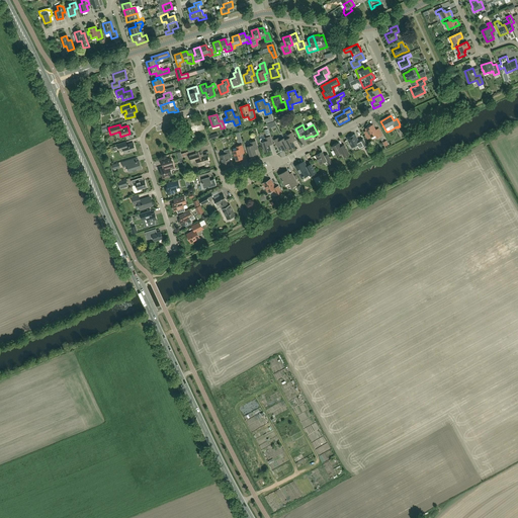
[(367,126),(367,128),(365,128),(366,131),(364,132),(367,140),(370,138),(375,135),(377,138),(382,136),(378,128),(375,131),(373,124),(371,125),(370,125),(367,126)]
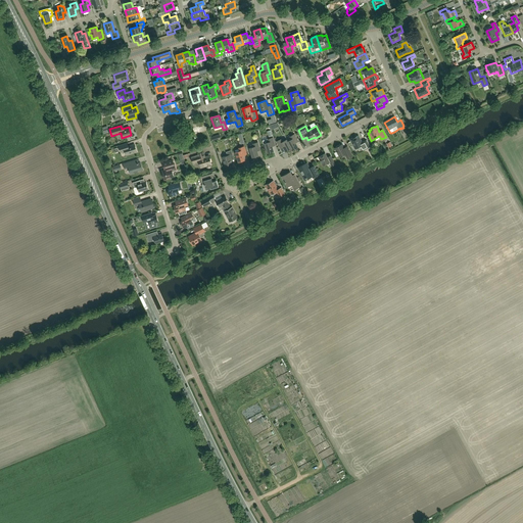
[(288,141),(291,148),(292,150),(298,147),(296,143),(298,141),(295,134),(290,137),(291,139),(288,141)]
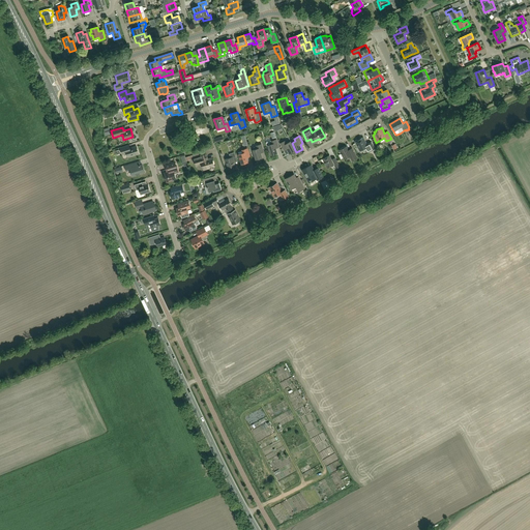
[(369,152),(375,149),(372,142),(366,144),(362,138),(357,141),(358,142),(356,143),(360,151),(366,148),(369,152)]
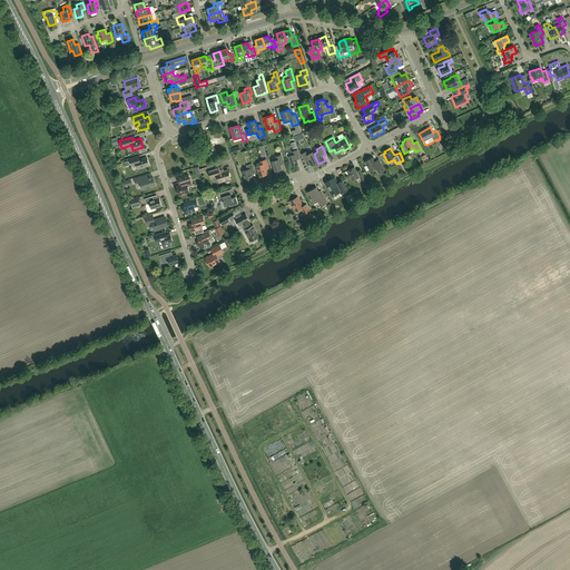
[(297,159),(300,158),(297,150),(292,153),(286,154),(287,157),(288,157),(292,167),(298,165),(297,159)]
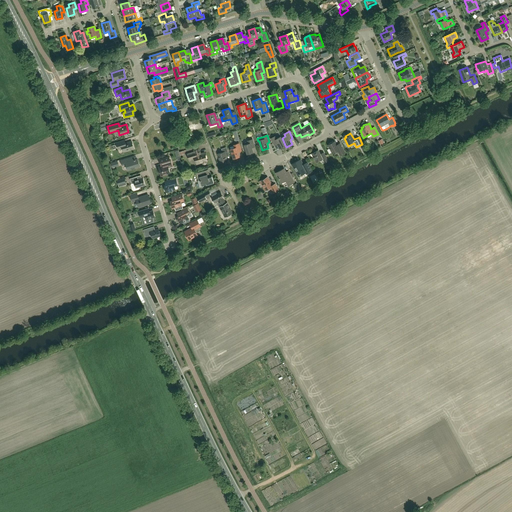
[(280,148),(285,145),(282,138),(281,137),(277,139),(276,136),(271,139),(275,145),(277,144),(280,148)]
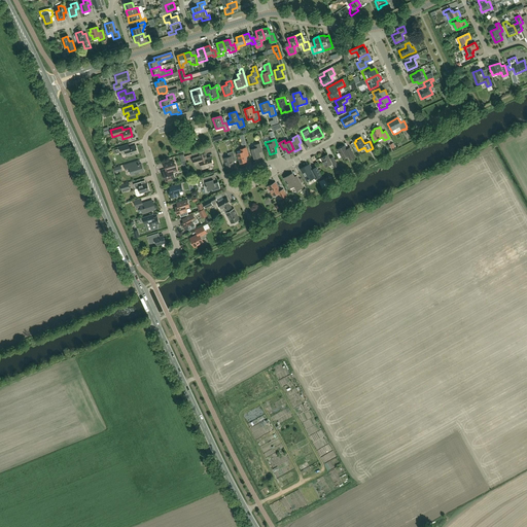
[(259,152),(262,151),(259,143),(255,145),(255,148),(251,149),(254,159),(260,156),(259,152)]
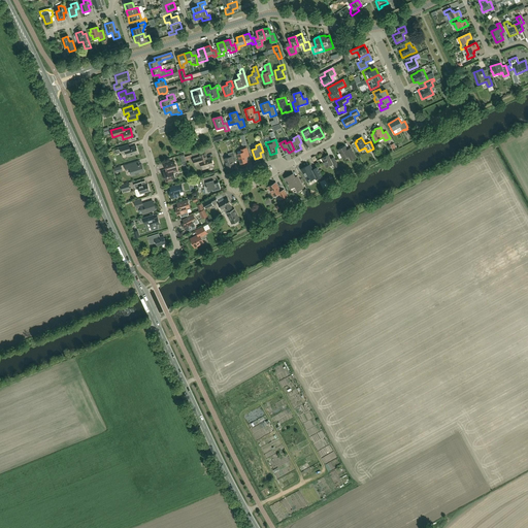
[(127,157),(138,154),(135,145),(129,147),(128,144),(120,147),(122,154),(126,153),(127,157)]
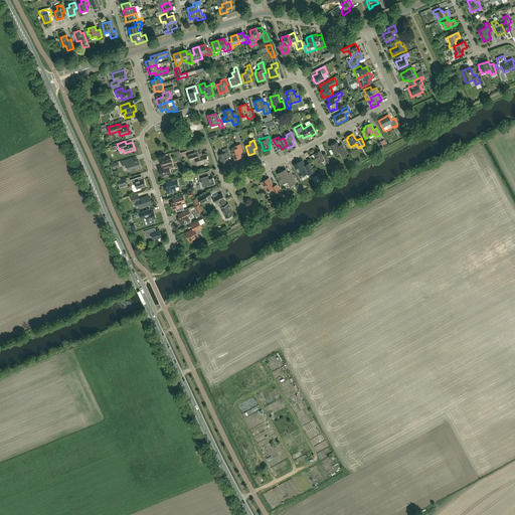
[(338,146),(337,143),(330,146),(332,149),(329,151),(331,155),(334,153),(335,155),(340,152),(342,157),(347,154),(342,144),(338,146)]
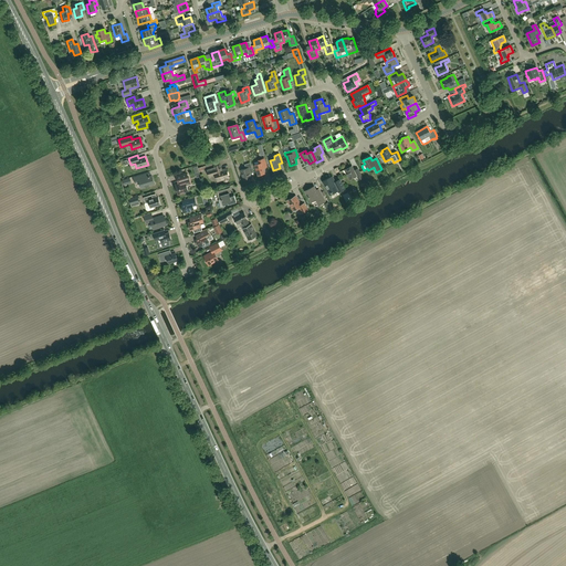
[(260,164),(255,165),(258,175),(265,174),(263,168),(268,167),(266,165),(264,159),(259,160),(260,164)]
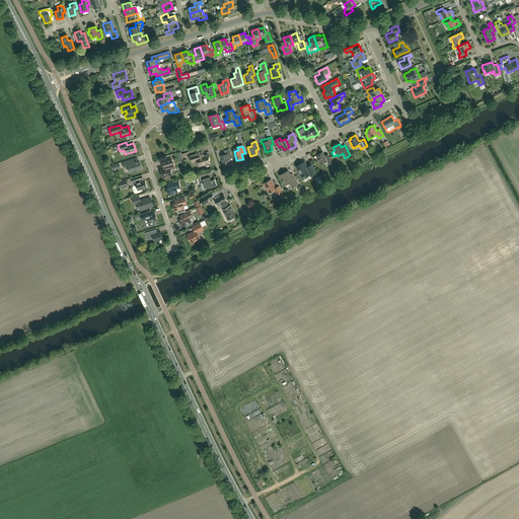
[(229,157),(232,156),(230,149),(225,151),(226,154),(221,156),(223,165),(231,162),(229,157)]
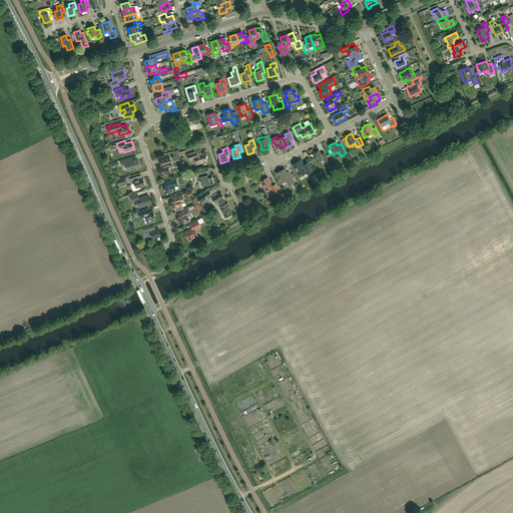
[(194,151),(195,152),(187,155),(189,160),(195,158),(196,164),(201,162),(202,163),(203,165),(205,165),(206,164),(207,163),(207,162),(207,161),(205,153),(200,154),(199,149),(194,151)]
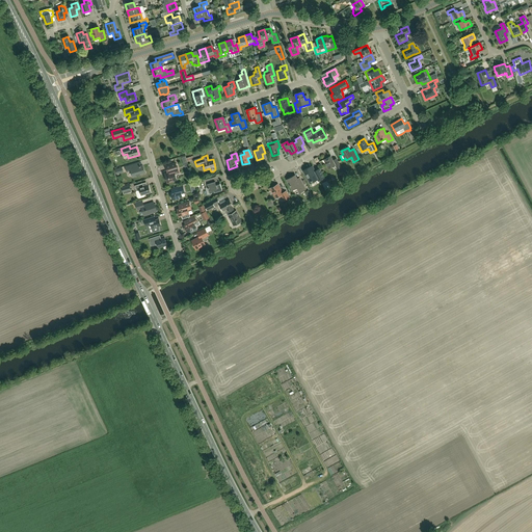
[(338,169),(341,167),(337,158),(333,160),(330,156),(324,160),(329,169),(336,165),(338,169)]
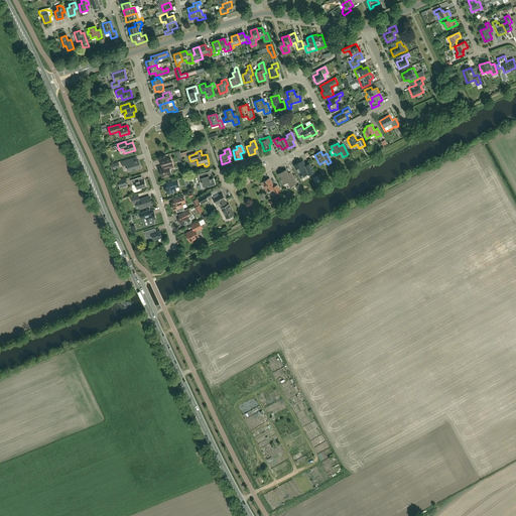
[(171,161),(170,157),(160,160),(162,168),(159,169),(162,178),(167,176),(167,175),(171,174),(170,169),(173,168),(171,161)]
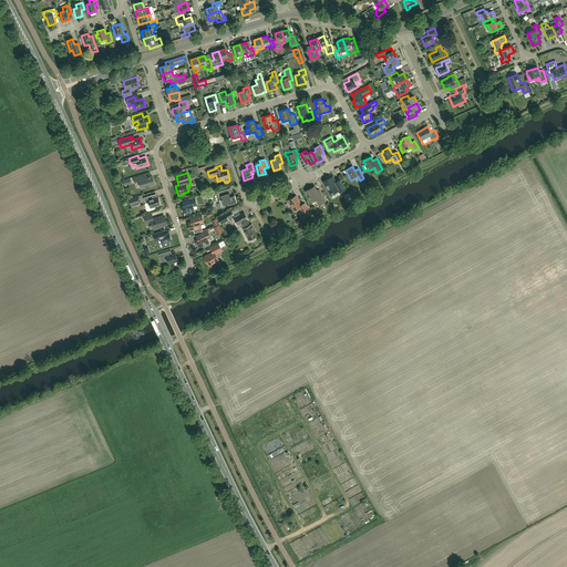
[(142,188),(154,185),(152,176),(144,178),(143,175),(134,178),(135,184),(140,182),(142,188)]
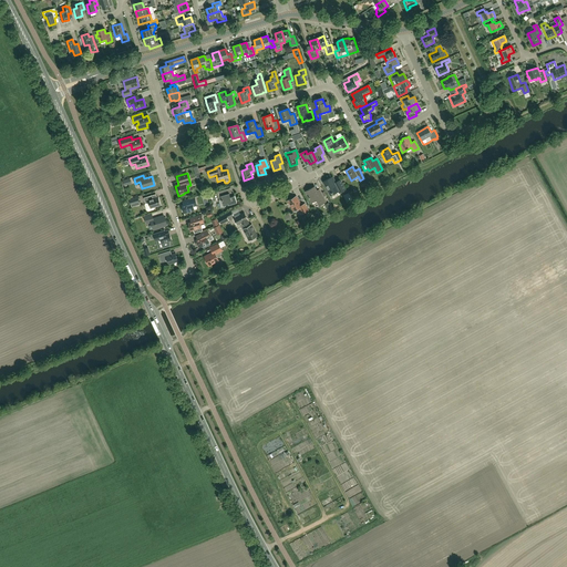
[(336,183),(333,177),(323,183),(330,195),(338,191),(339,193),(346,189),(340,179),(336,183)]
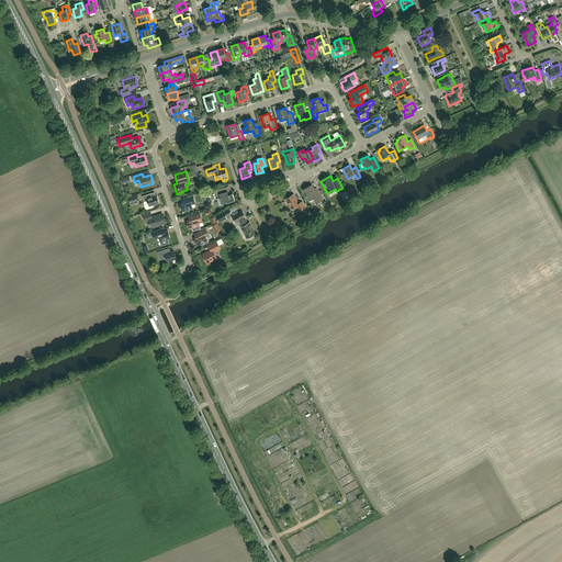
[(318,203),(324,201),(317,190),(315,191),(312,186),(303,190),(308,201),(314,199),(315,202),(317,201),(318,203)]
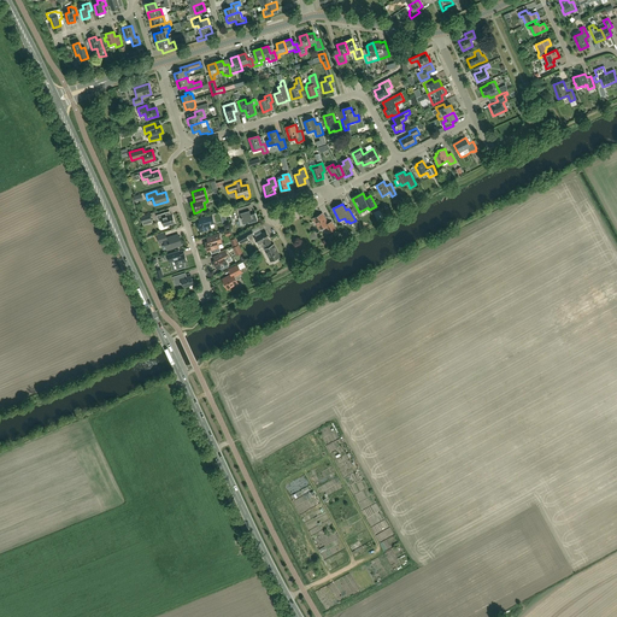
[(248,224),(258,221),(256,213),(251,215),(250,210),(247,211),(245,206),(236,210),(239,218),(241,217),(242,222),(247,219),(248,224)]
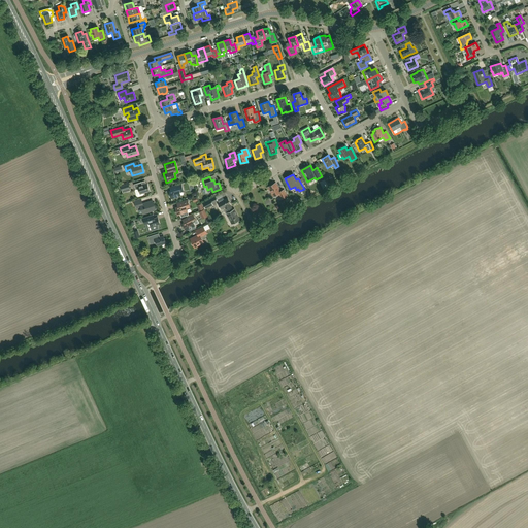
[(144,194),(143,193),(150,191),(147,184),(141,186),(140,183),(133,185),(135,190),(135,191),(136,196),(137,197),(138,197),(143,195),(144,194)]
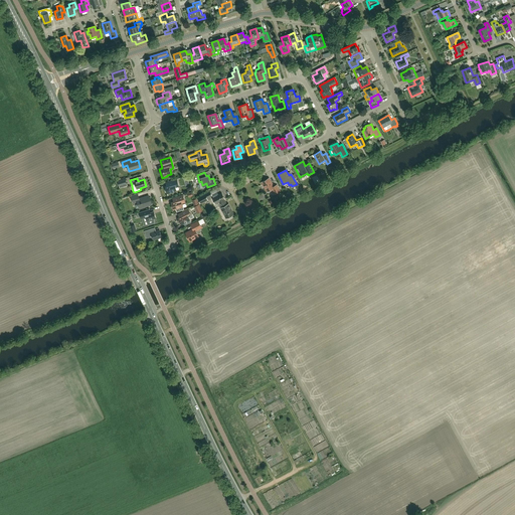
[(275,194),(280,192),(277,186),(274,188),(269,179),(262,182),(267,192),(273,189),(275,194)]
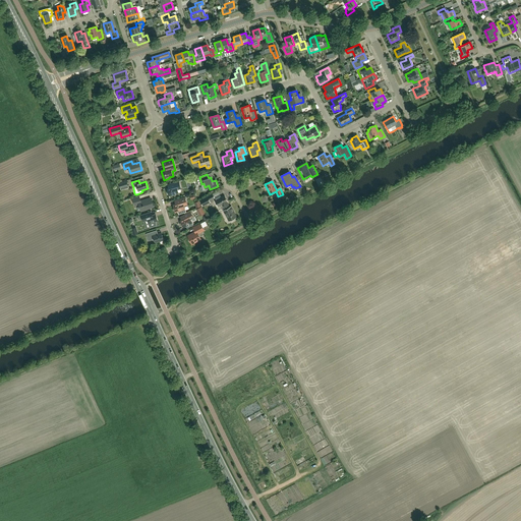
[(168,186),(169,189),(167,189),(169,196),(178,193),(177,189),(181,188),(179,182),(168,186)]
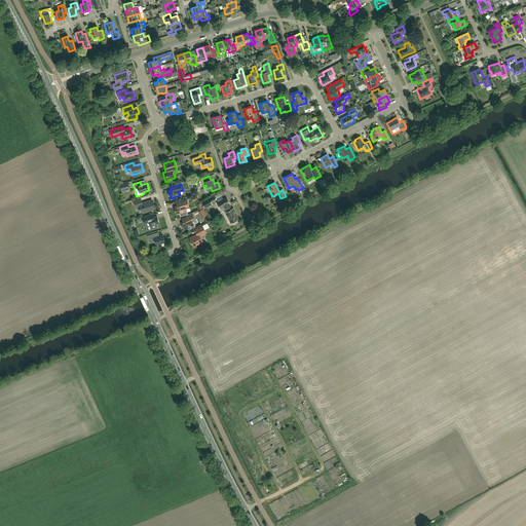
[(213,204),(212,202),(217,200),(215,195),(201,202),(204,209),(213,204)]
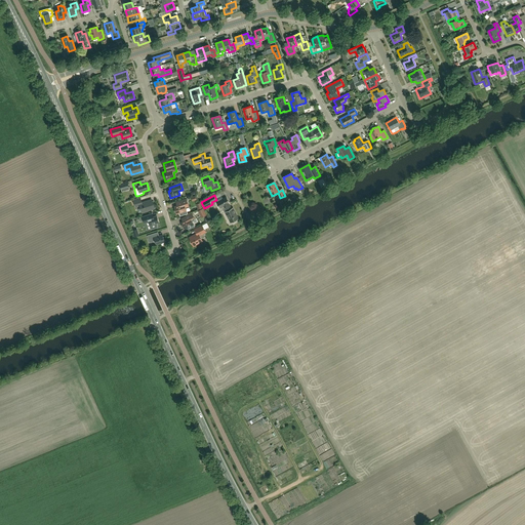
[(227,211),(232,208),(229,203),(230,203),(227,197),(216,202),(219,208),(224,206),(227,211)]
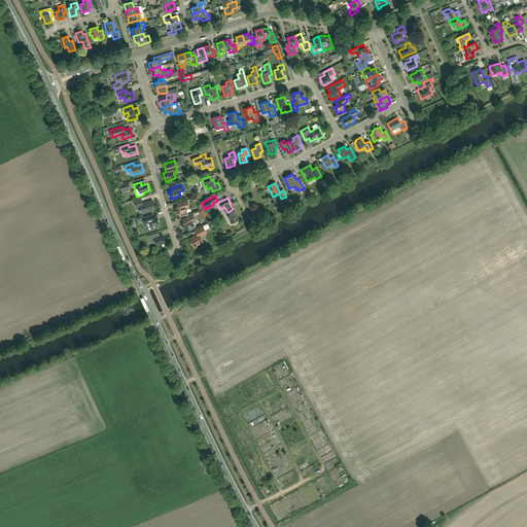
[(142,213),(155,209),(152,201),(142,204),(141,200),(134,202),(136,208),(140,207),(142,213)]
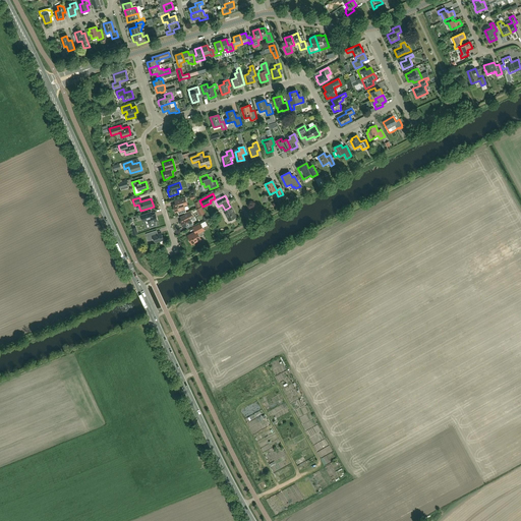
[(175,212),(177,212),(179,215),(186,212),(185,209),(183,206),(187,205),(185,198),(179,200),(175,201),(176,205),(173,206),(175,212)]
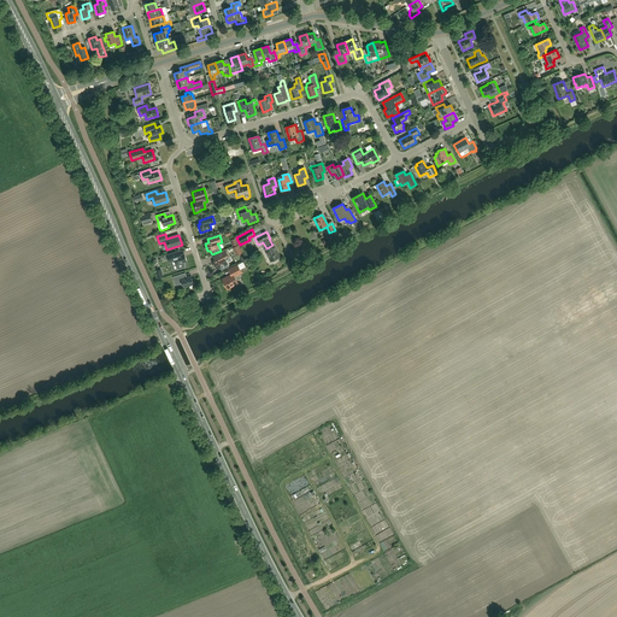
[(272,245),(266,248),(265,250),(271,262),(281,257),(274,245),(272,245)]
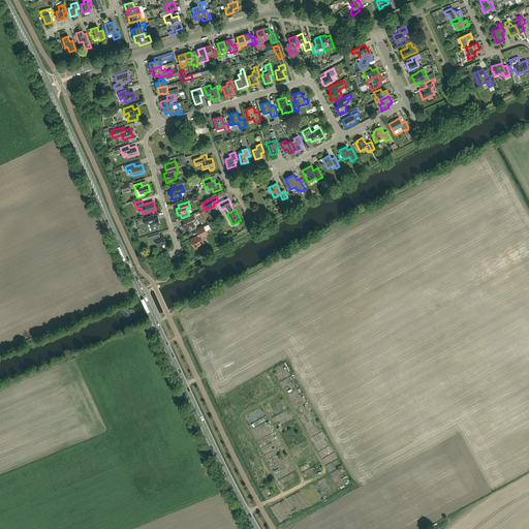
[(145,218),(141,220),(142,220),(142,222),(144,222),(145,225),(150,224),(152,231),(159,229),(157,225),(160,224),(158,218),(155,219),(154,216),(151,217),(145,218)]
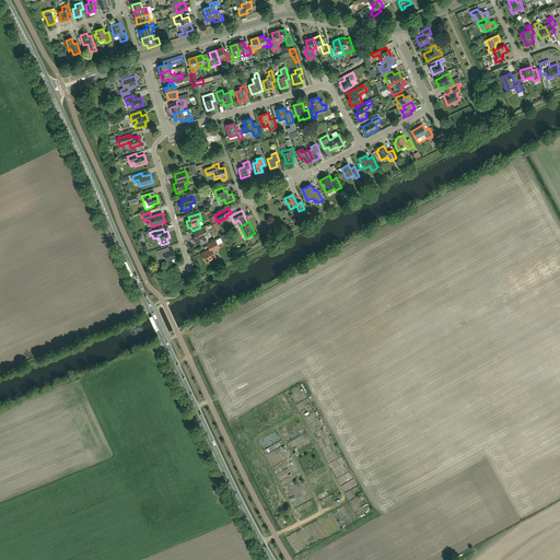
[(196,236),(194,237),(197,245),(200,243),(201,245),(208,242),(207,240),(207,238),(205,236),(208,234),(205,229),(199,231),(194,234),(196,236)]
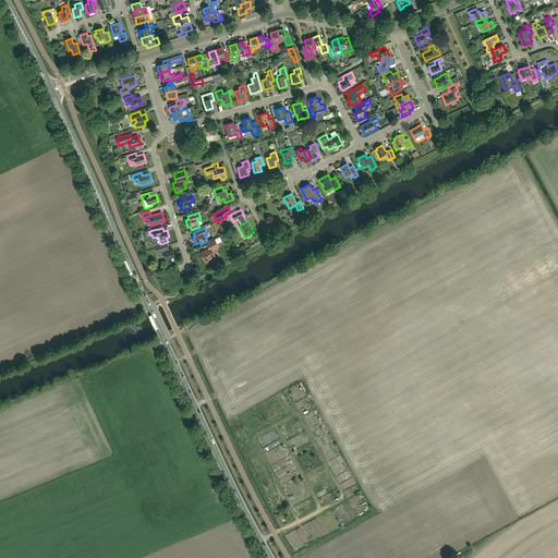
[(213,251),(219,247),(215,240),(207,244),(209,249),(201,253),(206,262),(216,257),(213,251)]
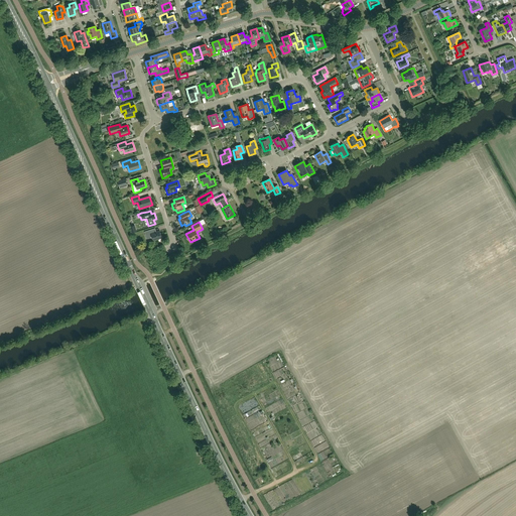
[(154,241),(162,238),(160,231),(154,233),(153,229),(144,232),(147,239),(152,237),(154,241)]
